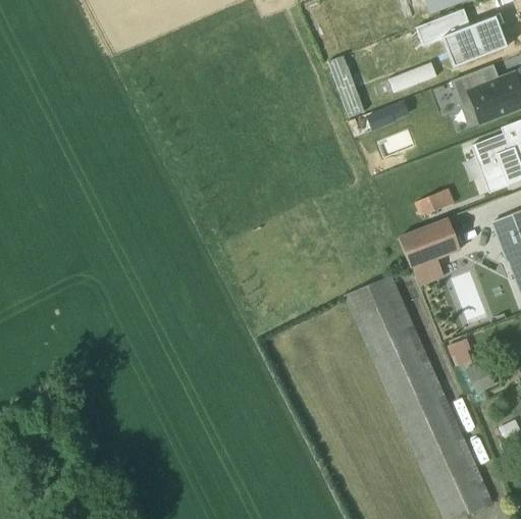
[(426,0),(429,8),(450,0),(426,0)]
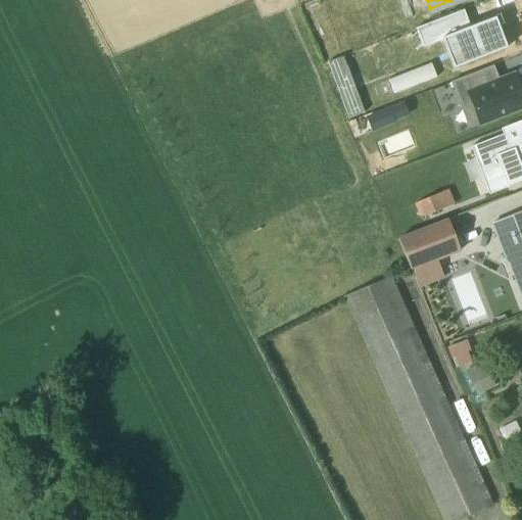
[(463,8),(415,27),(422,45),(441,38),(453,66),(506,46),(494,16),(469,26),(463,8)]
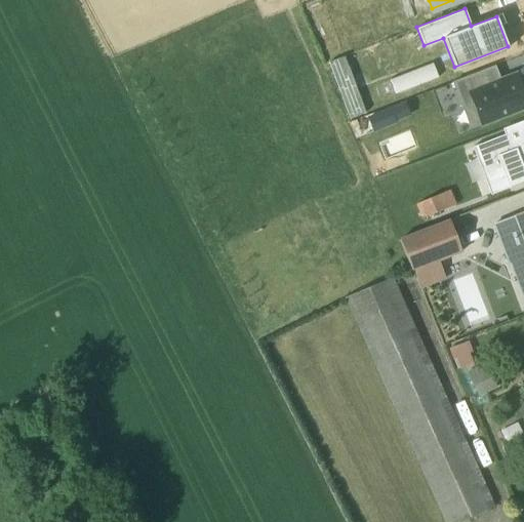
[(360,92),(346,54),(330,61),(345,98),(360,92)]
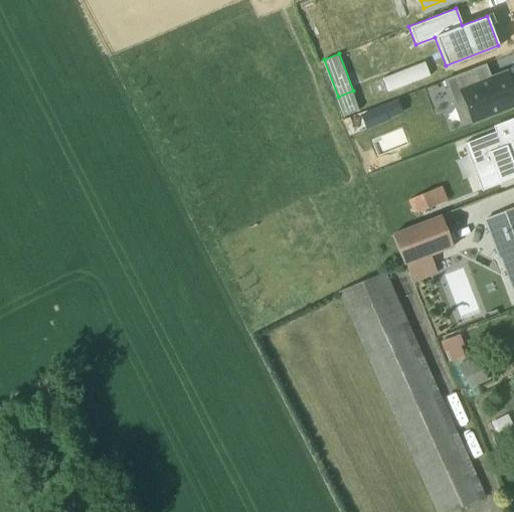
[(486,63),(446,78),(456,105),(466,101),(474,121),(513,105),(513,86),(508,69),(491,76),(486,63)]
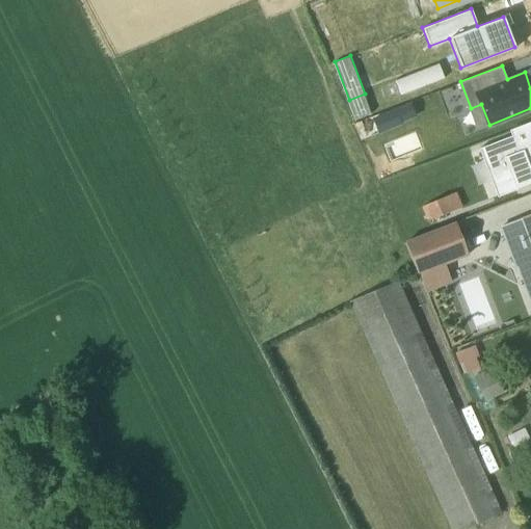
[(530,139),(518,146),(513,134),(483,147),(497,181),(511,176),(515,187),(530,180),(530,139)]
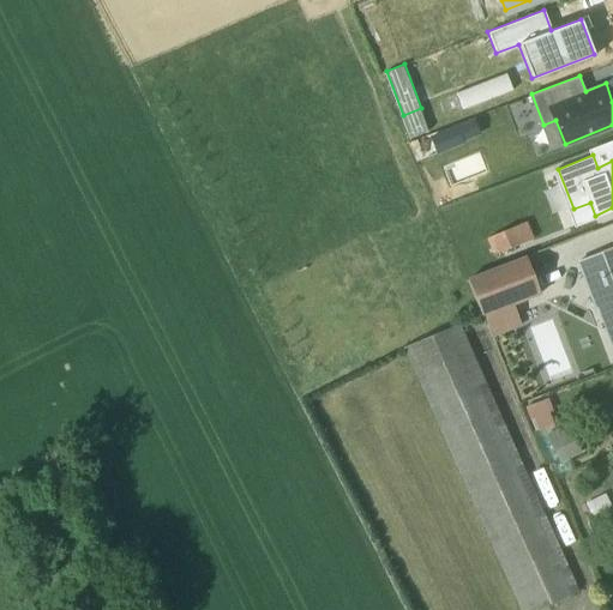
[(494,255),(512,247),(536,236),(528,219),(486,237),(494,255)]
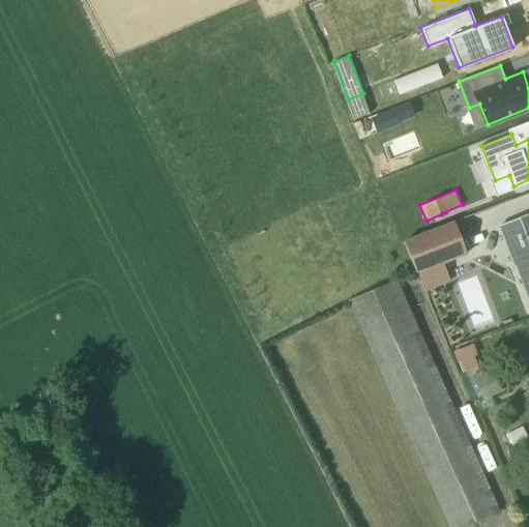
[(528,215),(527,216),(528,217),(516,223),(528,255),(528,215)]
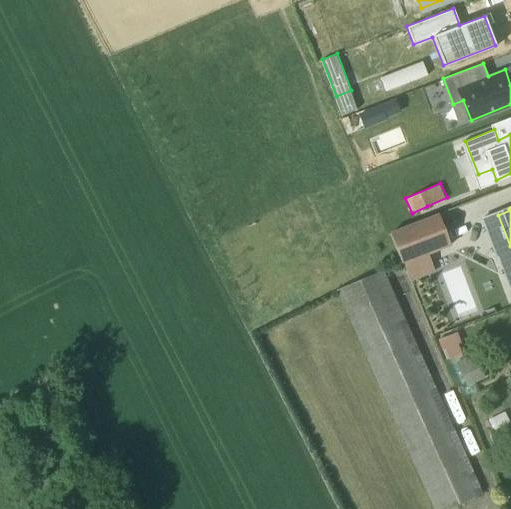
[(439,215),(392,233),(403,260),(429,250),(450,243),(439,215)]
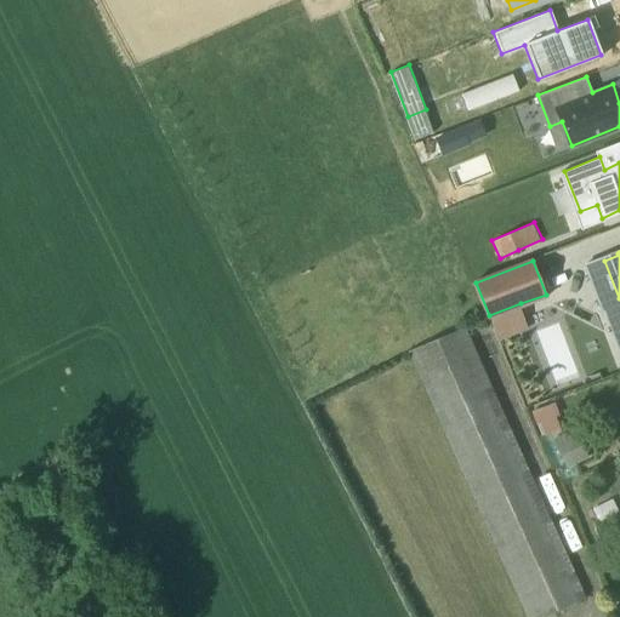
[(539,616),(587,596),(466,329),(465,326),(410,349),(528,616),(539,616)]
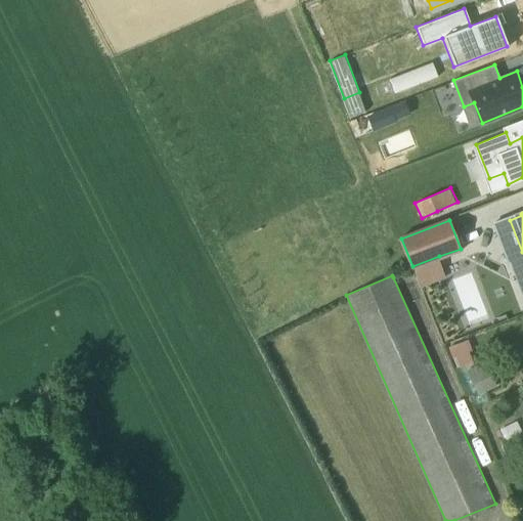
[(449,345),(461,364),(473,357),(462,338),(449,345)]
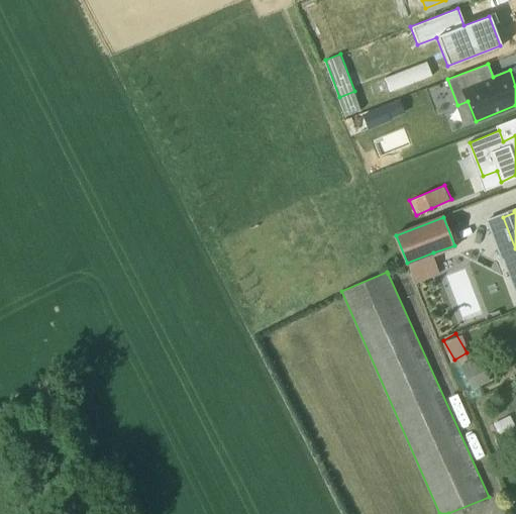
[(473,389),(492,380),(482,358),(462,368),(473,389)]
